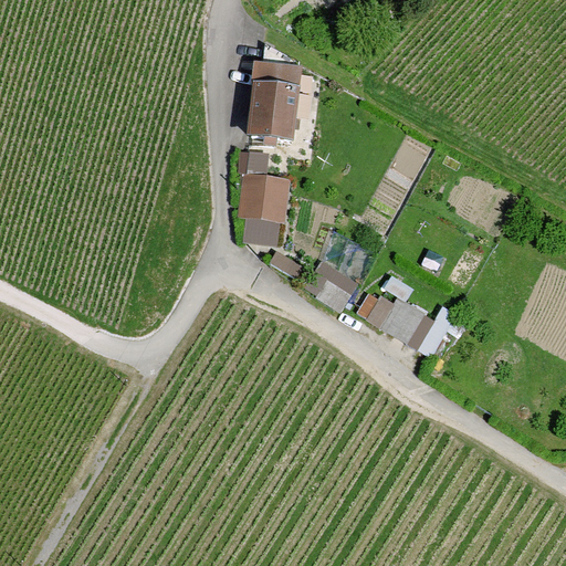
[(264,70),(255,70),(249,138),(296,144),(304,64),(265,60),(264,70)]
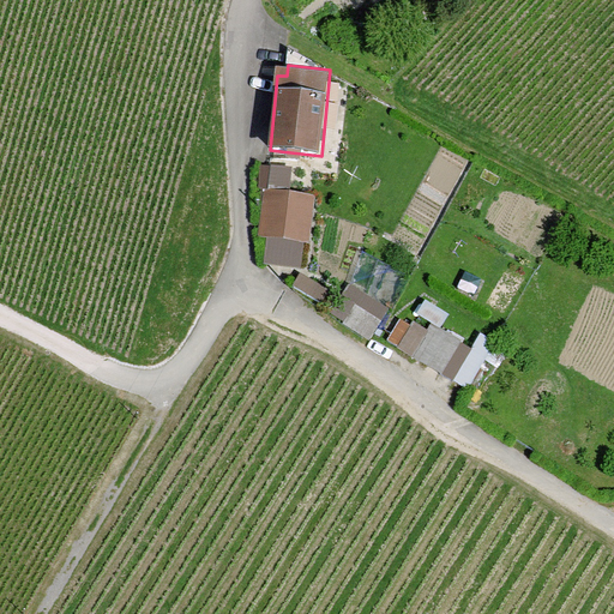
[(290,168),(270,166),(266,194),(287,198),(290,168)]
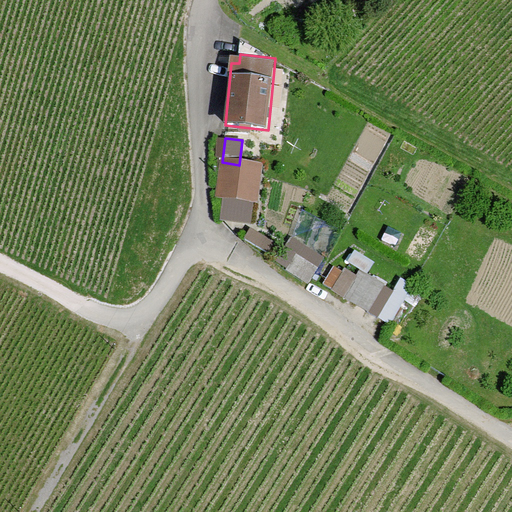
[(239,165),(222,162),(217,198),(236,201),(254,203),(259,167),(239,165)]
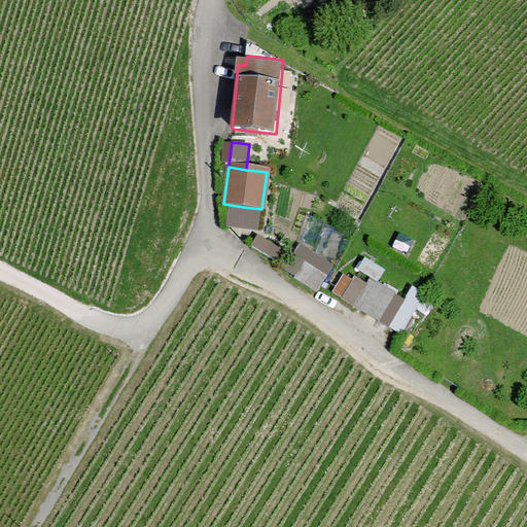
[(257,236),(251,245),(276,260),(282,250),(257,236)]
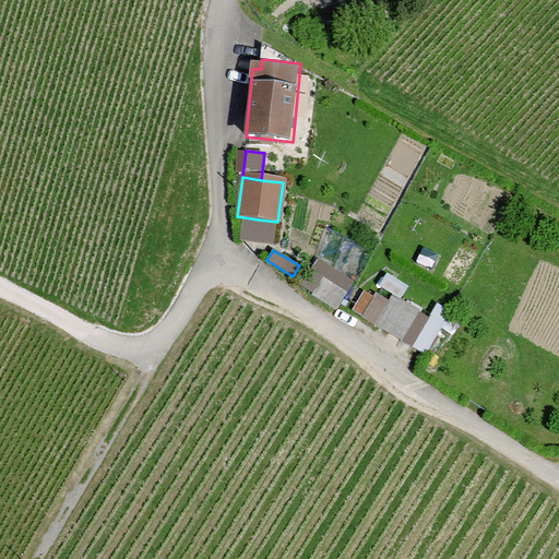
[(322,278),(312,295),(336,310),(346,294),(322,278)]
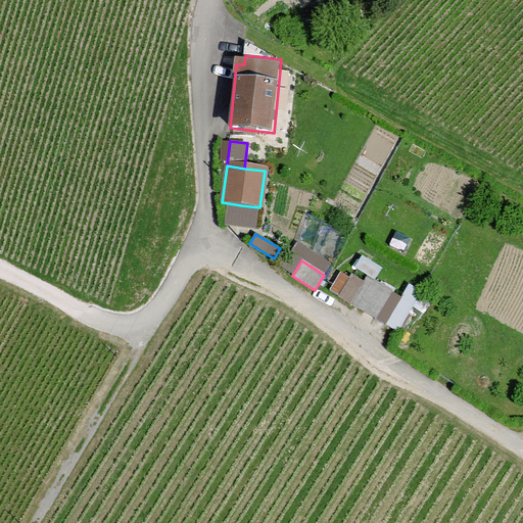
[(339,297),(351,304),(365,282),(351,275),(339,297)]
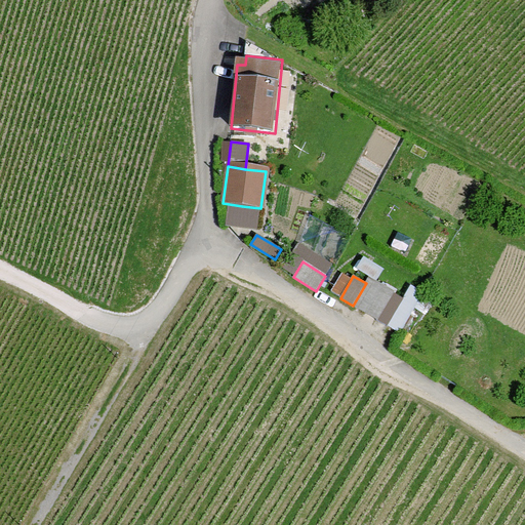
[(366,283),(353,306),(377,321),(393,295),(394,292),(369,278),(366,283)]
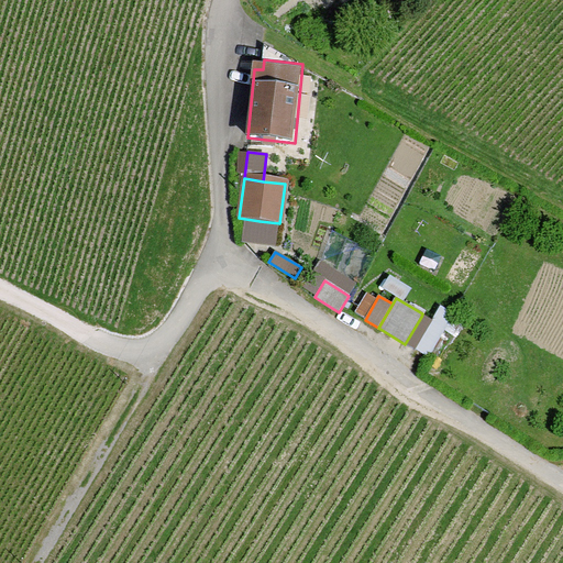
[(440,307),(431,323),(415,350),(429,357),(454,316),(440,307)]
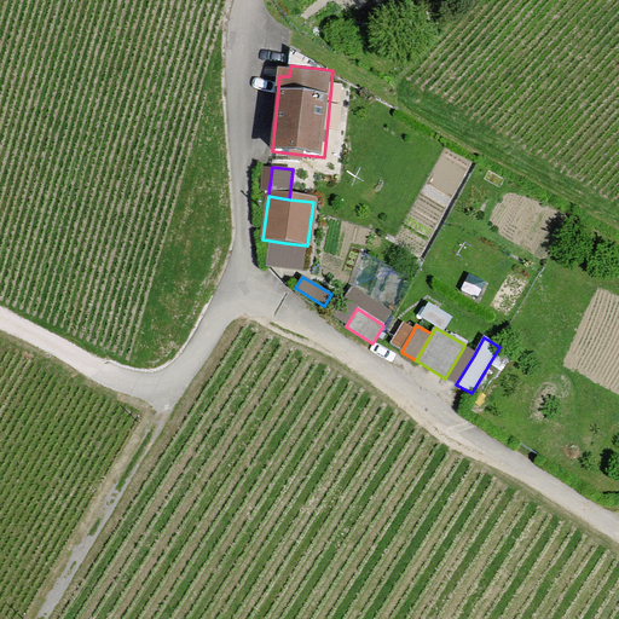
[(463,348),(445,379),(456,385),(474,356),(463,348)]
